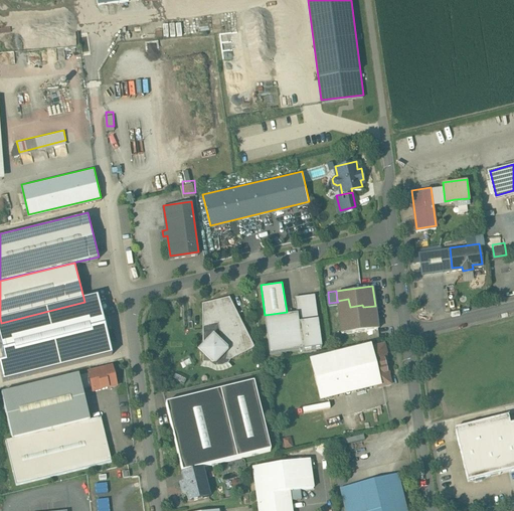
[(315,292),(295,295),(297,311),(298,311),(299,319),(318,317),(315,292)]
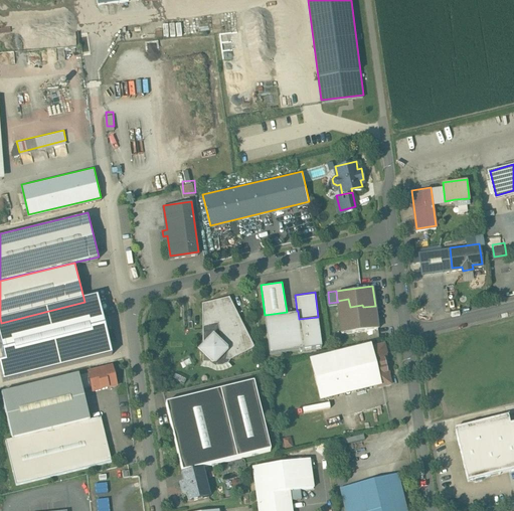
[(255,344),(229,294),(202,301),(203,343),(198,347),(203,352),(203,357),(209,357),(212,358),(215,359),(217,359),(220,359),(223,358),(226,357),(230,357),(255,344)]
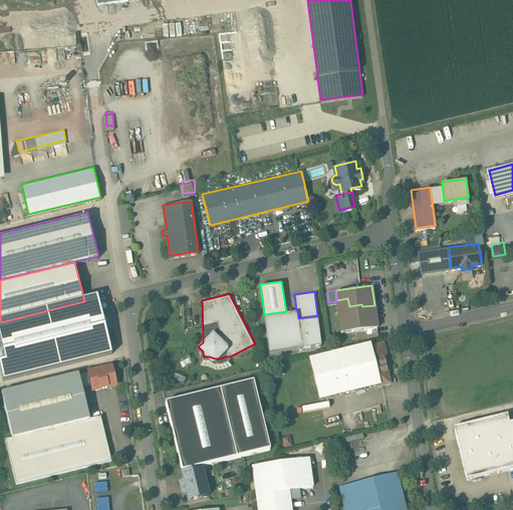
[(361,304),(349,306),(347,298),(336,300),(337,301),(341,330),(377,325),(374,305),(362,306),(361,304)]
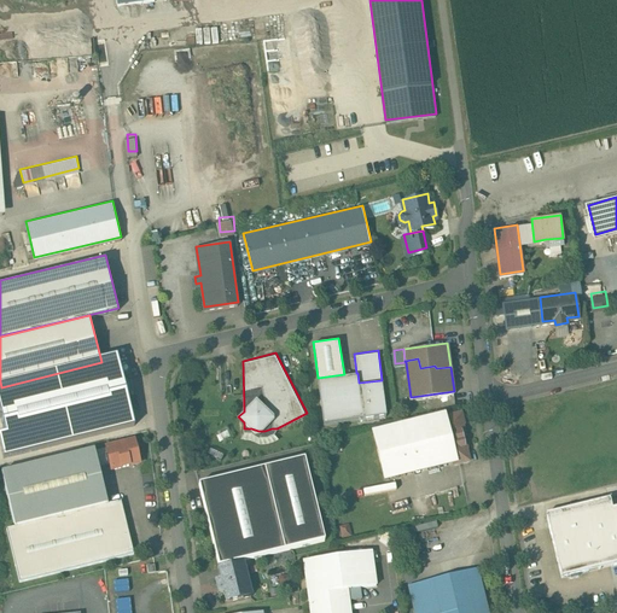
[(114,368),(68,379),(74,403),(116,393),(114,384),(117,383),(114,368)]
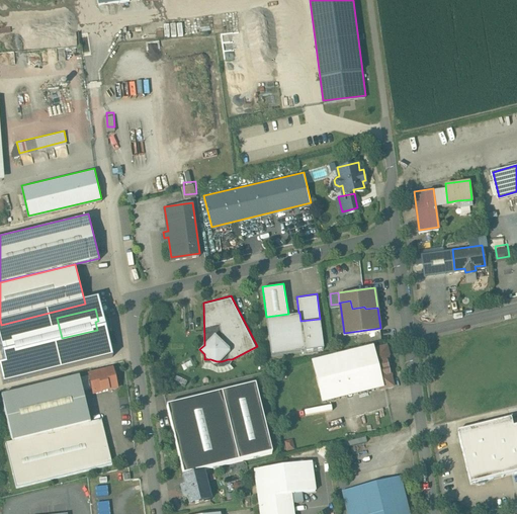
[(288,314),(266,317),(271,353),(305,348),(300,321),(299,313),(298,313),(288,314)]
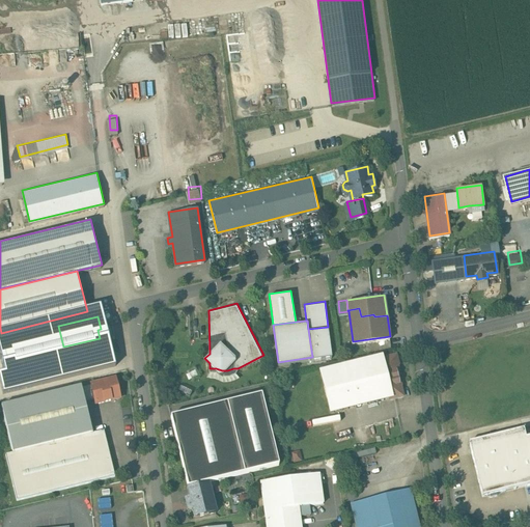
[(58,326),(0,339),(0,358),(7,388),(50,378),(46,362),(52,353),(51,350),(63,347),(58,326)]
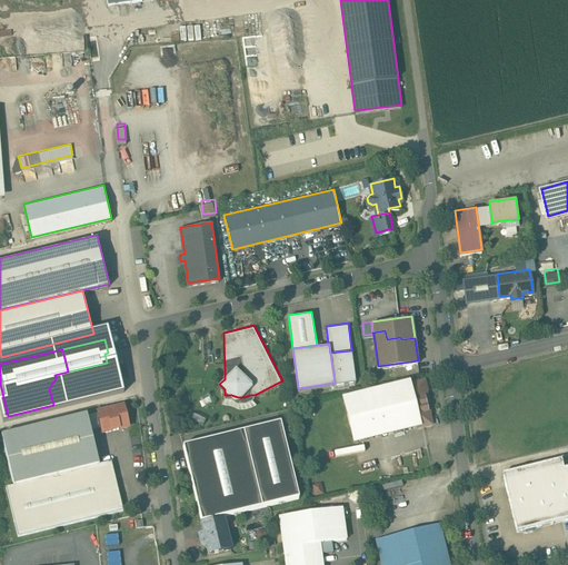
[(351,350),(330,353),(335,383),(356,380),(351,350)]
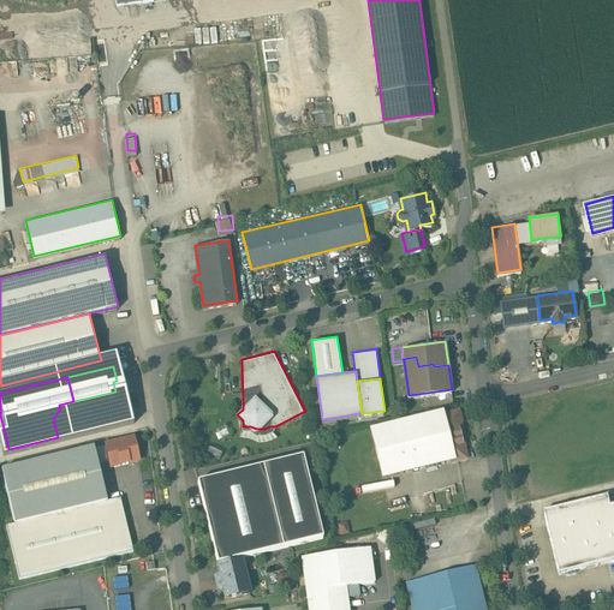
[(459,407),(443,411),(453,454),(451,454),(452,459),(466,454),(464,443),(465,443),(462,431),(463,431),(460,419),(462,419),(459,407)]
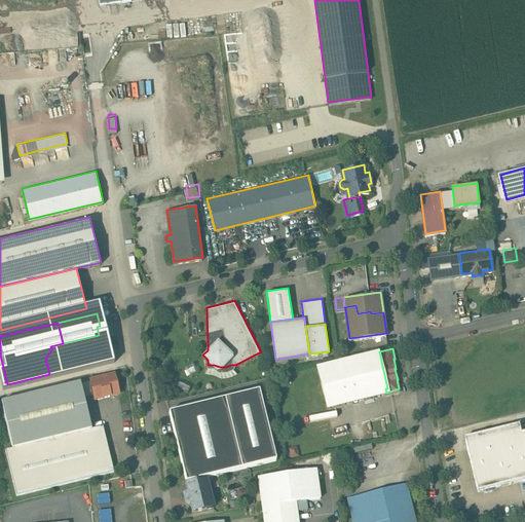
[(379,351),(317,367),(327,403),(385,388),(387,388),(379,351)]
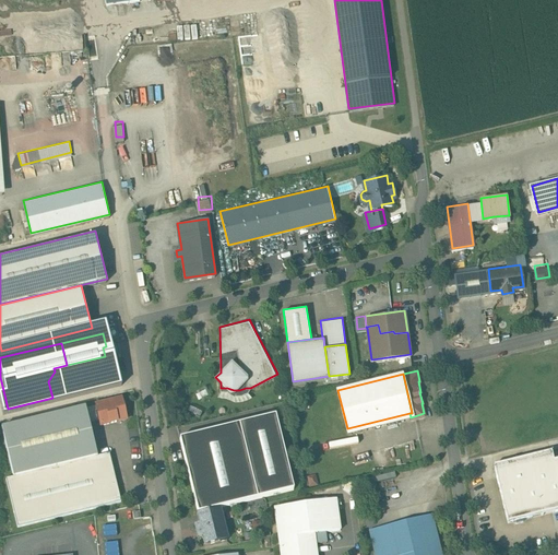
[(121,396),(96,401),(101,422),(127,415),(121,396)]
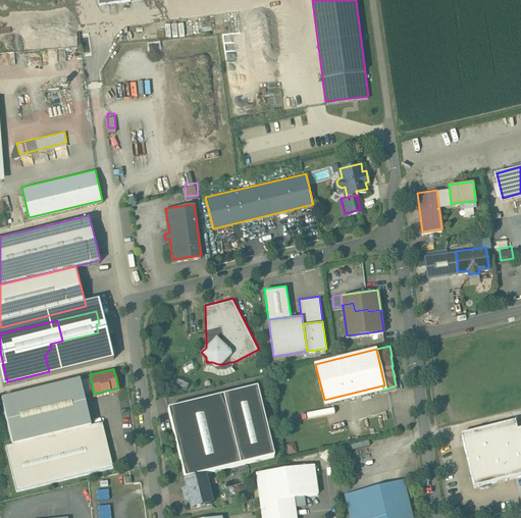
[(80,377),(1,397),(12,442),(91,422),(80,377)]
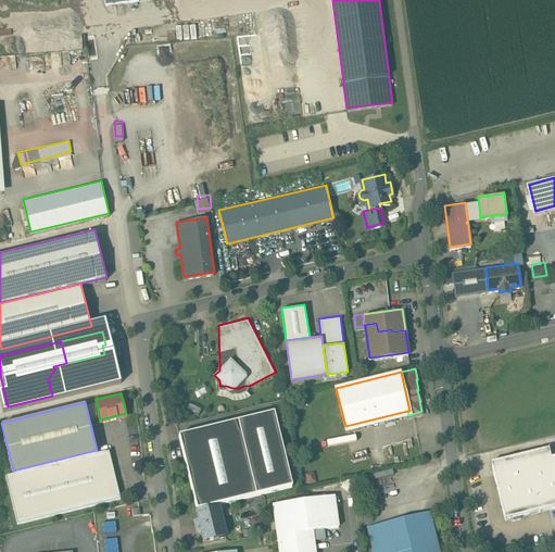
[(274,410),(238,418),(256,492),(292,484),(274,410)]
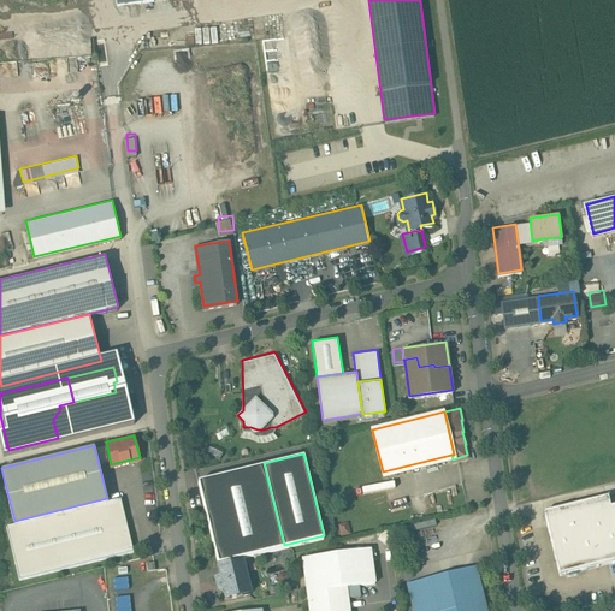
[(264,463),(199,479),(219,561),(242,555),(284,545),(264,463)]
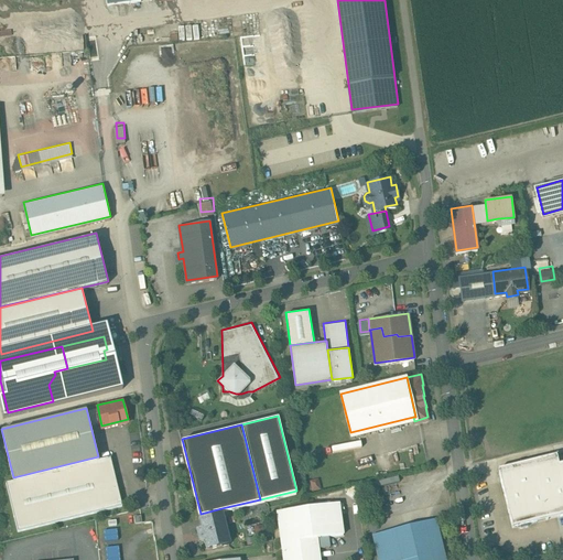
[(556,452),(498,466),(512,524),(518,523),(521,525),(528,523),(530,520),(562,510),(562,460),(559,461),(556,452)]
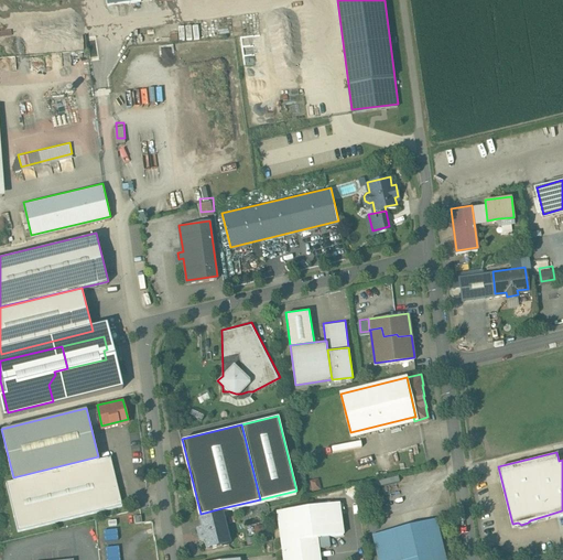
[(98,456),(13,477),(7,480),(18,528),(122,503),(110,454),(98,456)]
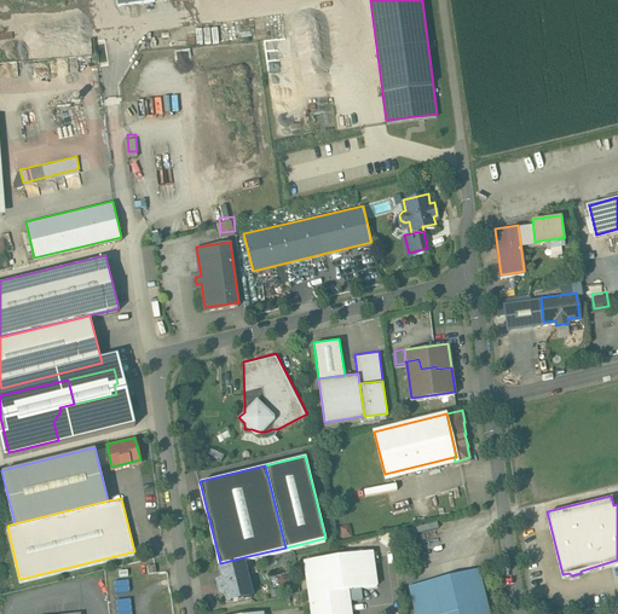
[(373,549),(304,559),(311,613),(351,613),(350,598),(362,596),(361,585),(377,583),(373,549)]
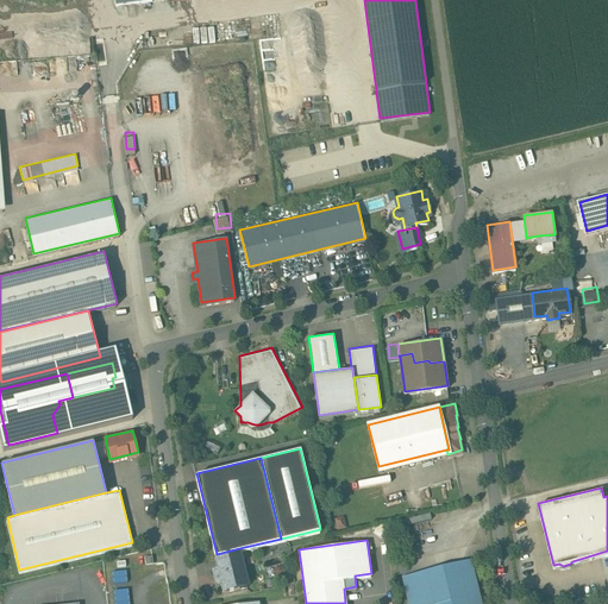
[(217,554),(215,554),(218,567),(213,568),(215,580),(221,578),(224,589),(248,583),(239,548),(217,554)]
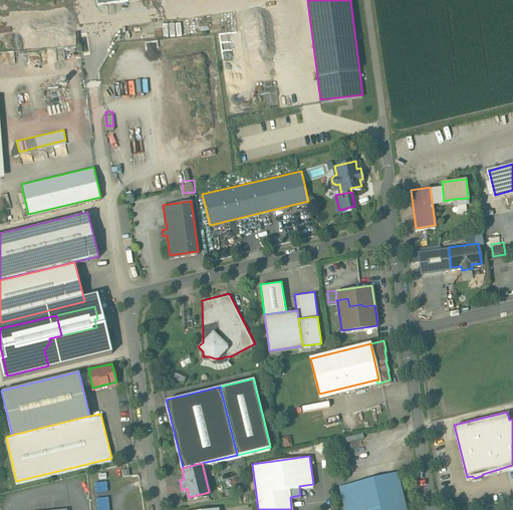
[(406,509),(398,471),(343,484),(345,492),(342,493),(346,509),(406,509)]
